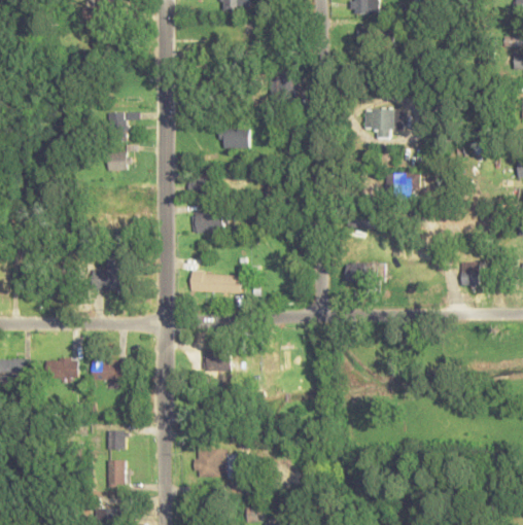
[(111,27),(110,0),(79,0),(80,27),(111,27)]
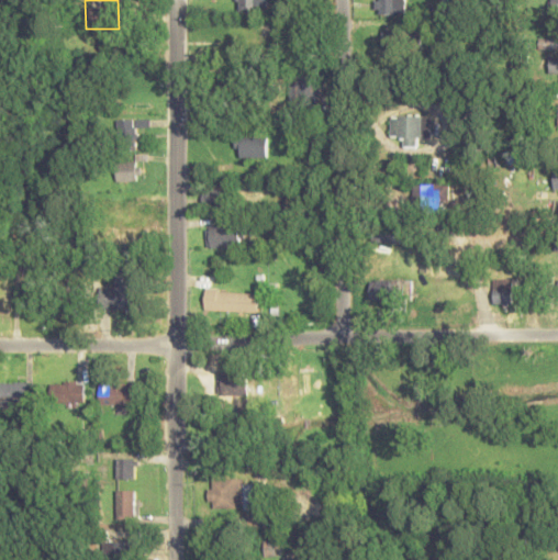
[(259,0),(234,0),(234,13),(260,13),(259,0)]
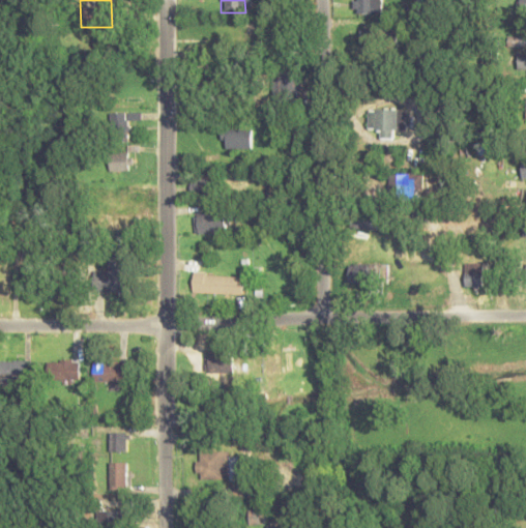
[(378,0),(350,0),(351,15),(379,15),(378,0)]
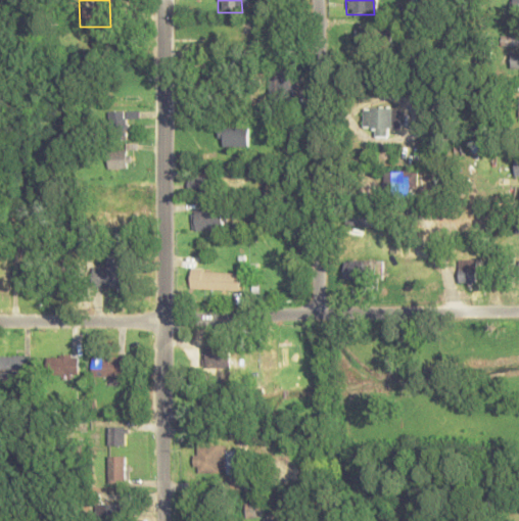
[(518,0),(510,0),(510,13),(518,12),(518,0)]
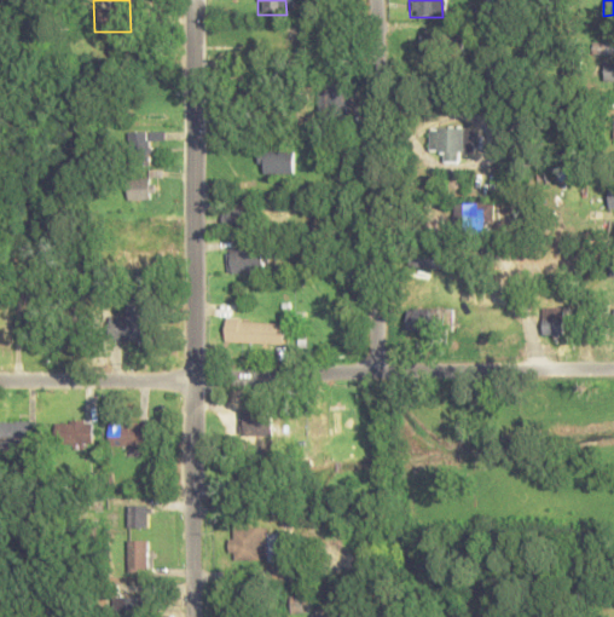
[(613,85),(613,62),(600,63),(600,86),(613,85)]
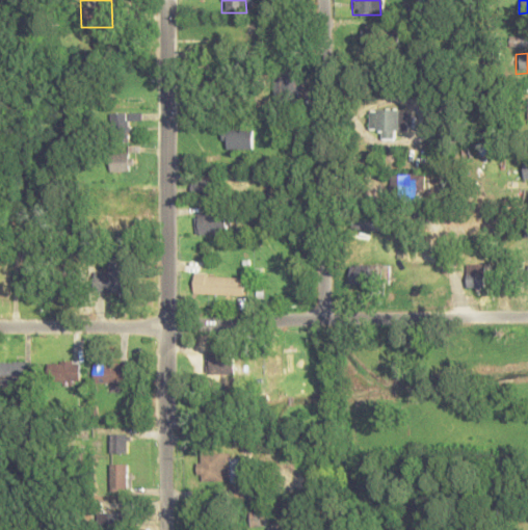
[(295,74),(271,74),(271,107),(295,108),(295,74)]
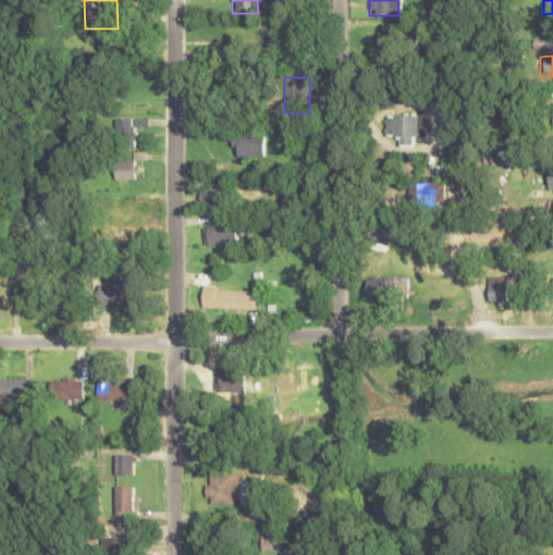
[(395,137),(395,147),(410,147),(410,138),(420,138),(420,116),(384,116),(384,137),(395,137)]
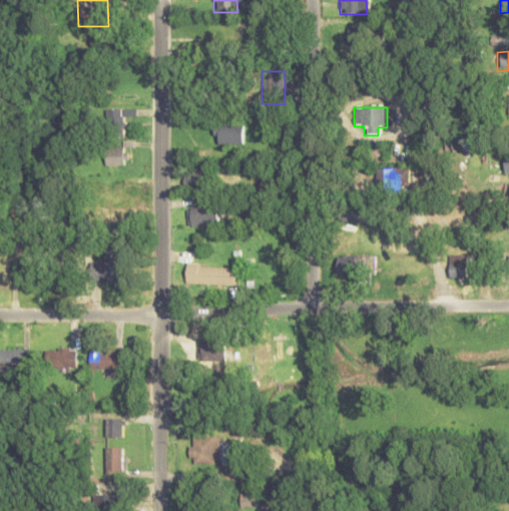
[(121,110),(103,110),(103,131),(121,131),(121,110)]
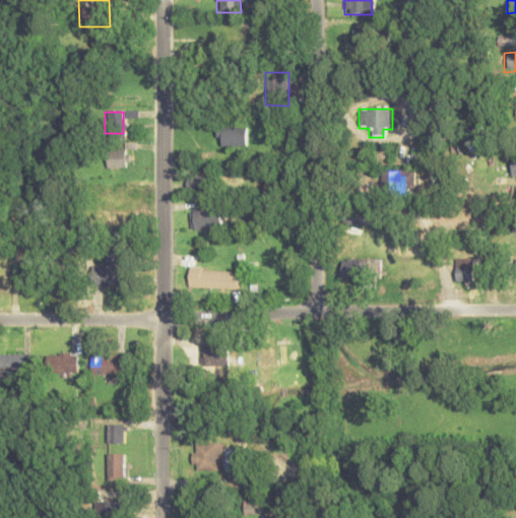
[(244,147),(244,128),(216,128),(216,147),(244,147)]
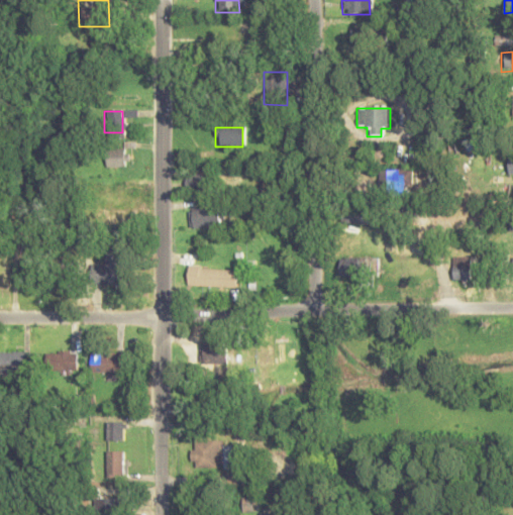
[(103,167),(124,167),(124,150),(103,150),(103,167)]
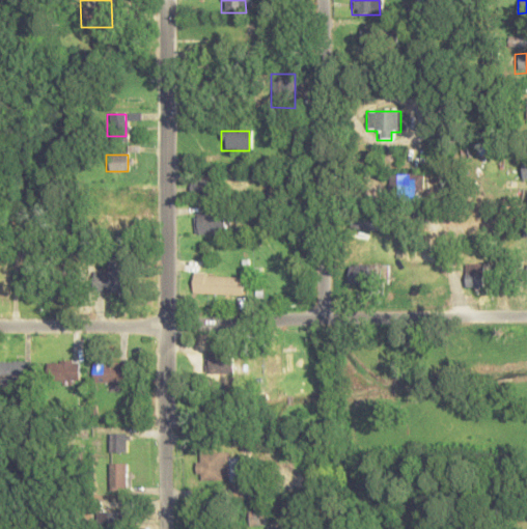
[(386,177),(386,197),(419,198),(419,178),(386,177)]
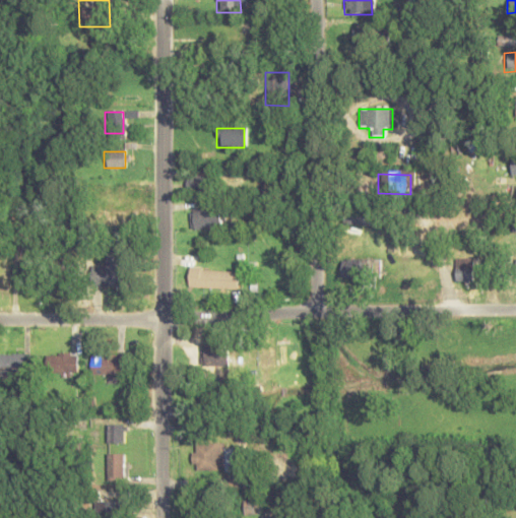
[(183,177),(183,194),(212,194),(212,177),(183,177)]
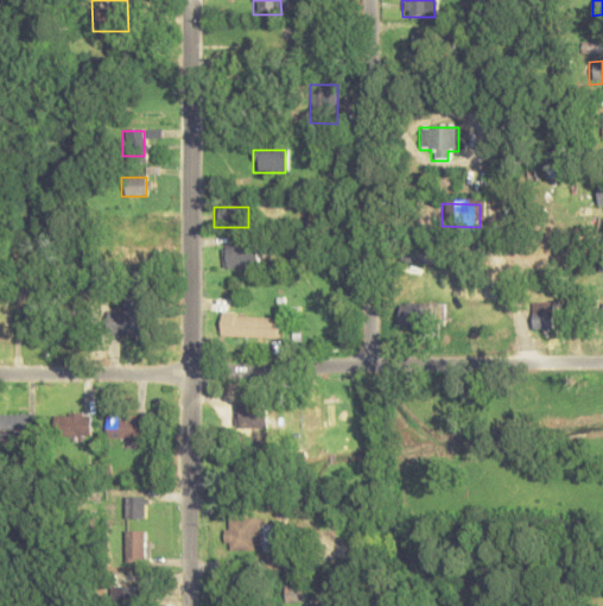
[(152,262),(152,245),(110,245),(110,262),(152,262)]
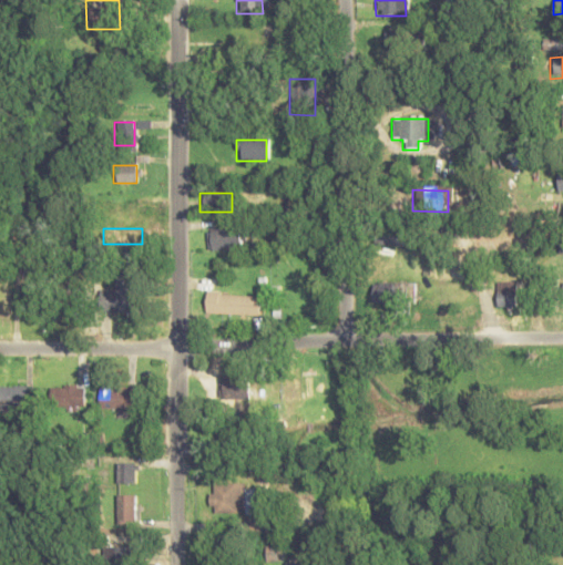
[(206,253),(239,249),(236,228),(204,232),(206,253)]
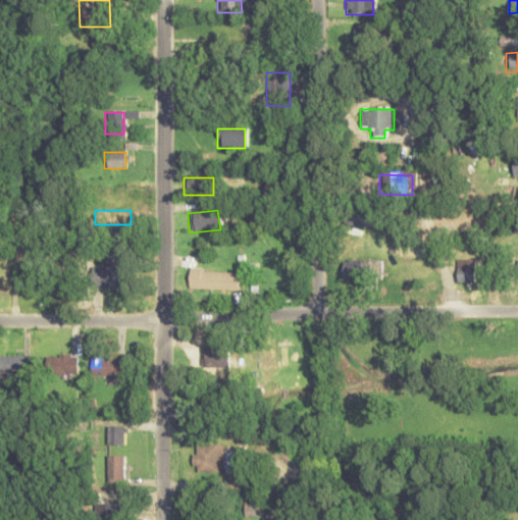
[(369,227),(369,212),(343,211),(343,226),(369,227)]
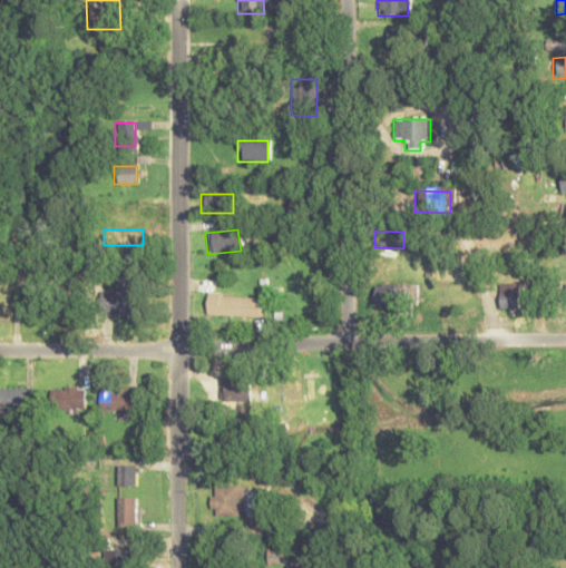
[(106,314),(142,314),(142,293),(130,293),(130,283),(106,283),(106,314)]
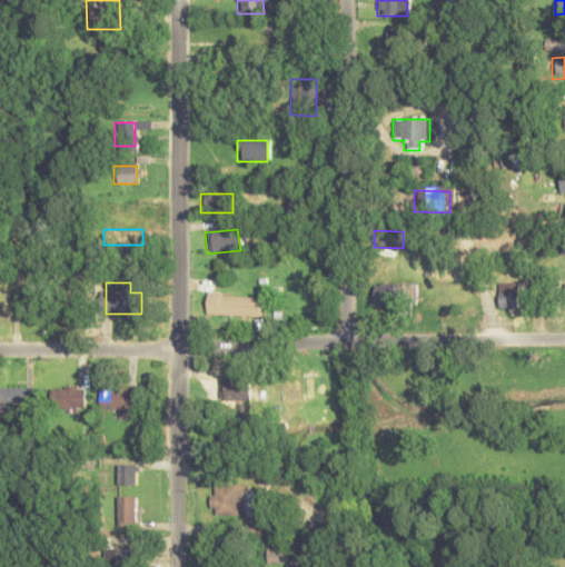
[(515,284),(496,284),(496,308),(515,308),(515,284)]
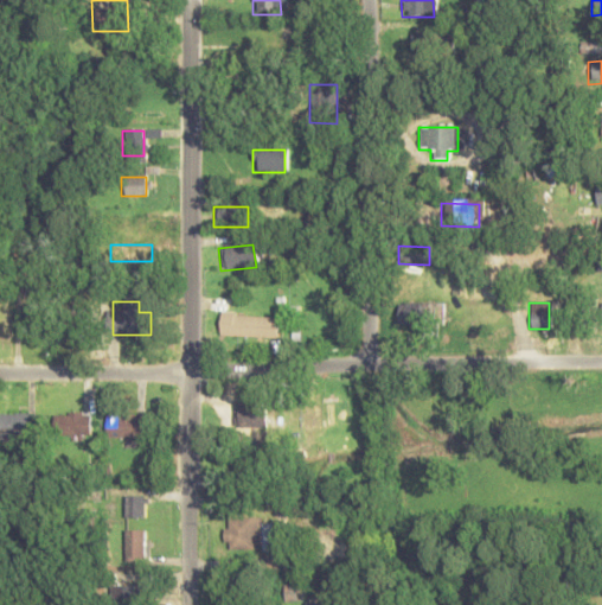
[(424,326),(424,305),(398,305),(398,326),(424,326)]
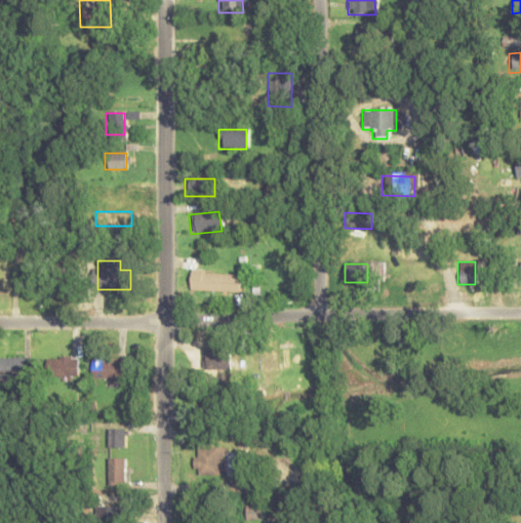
[(188,291),(239,292),(240,273),(189,273),(188,291)]
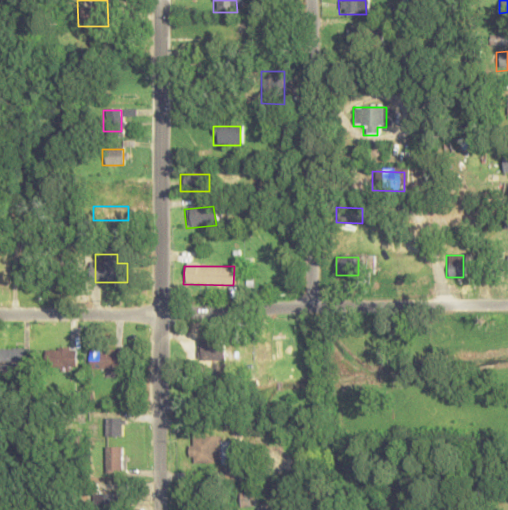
[(199,339),(199,362),(222,362),(222,339),(199,339)]
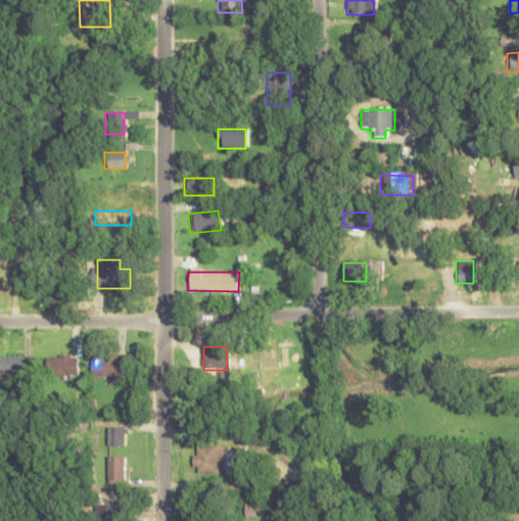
[(0,380),(26,381),(26,358),(0,357),(0,380)]
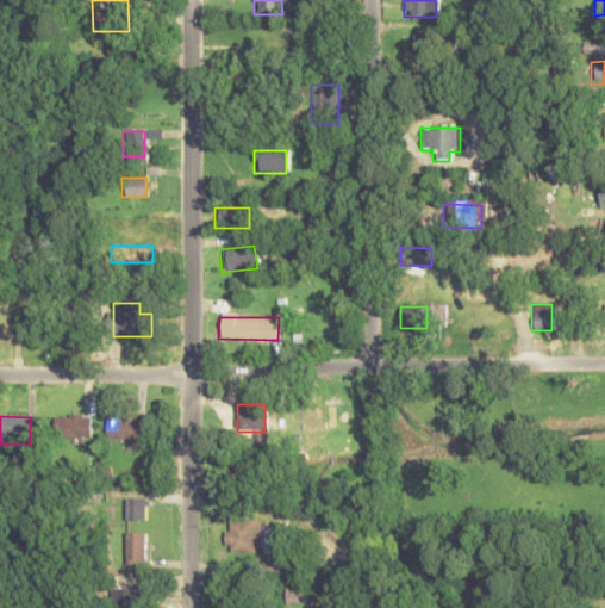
[(50,416),(50,439),(88,439),(88,416),(50,416)]
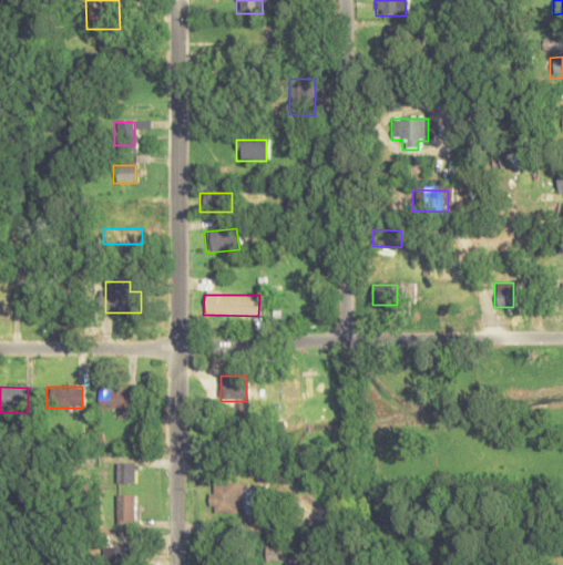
[(132,390),(96,390),(96,411),(132,411),(132,390)]
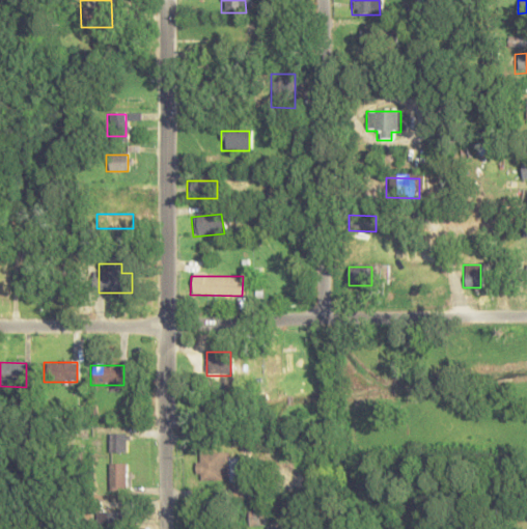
[(108,452),(125,454),(128,437),(110,435),(108,452)]
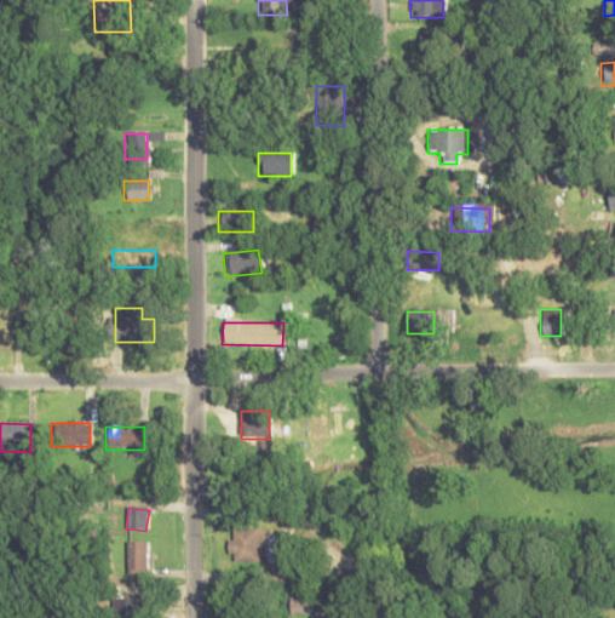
[(265,531),(228,531),(228,562),(265,562),(265,531)]
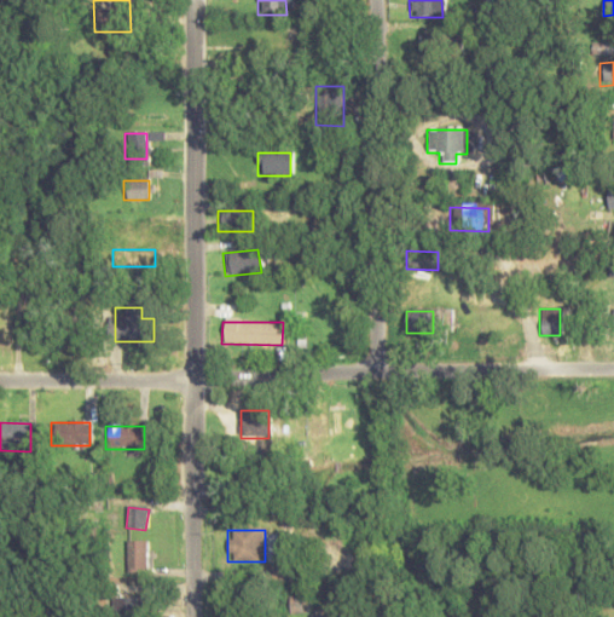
[(144,541),(125,541),(125,571),(144,571),(144,541)]
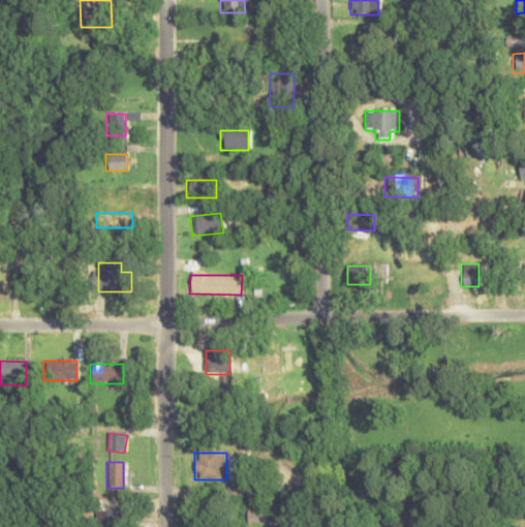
[(93,512),(93,526),(124,526),(124,512),(93,512)]
